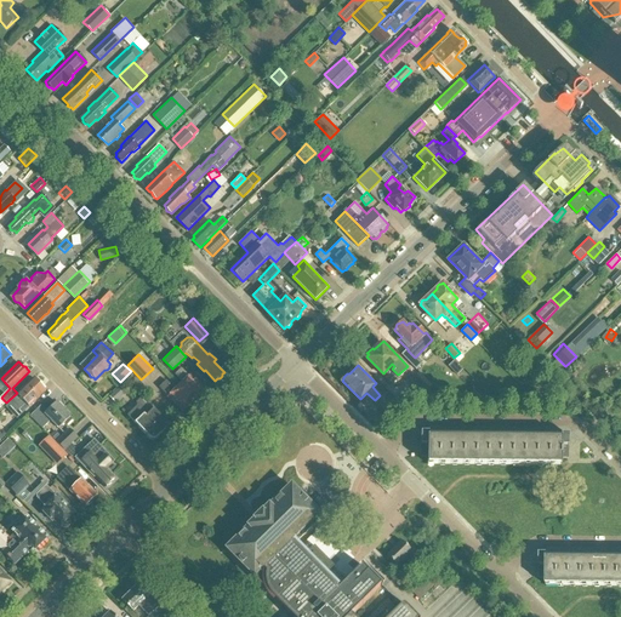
[(182,367),(176,373),(183,382),(180,384),(194,400),(197,398),(198,398),(200,396),(200,394),(205,389),(191,373),(189,375),(182,367)]
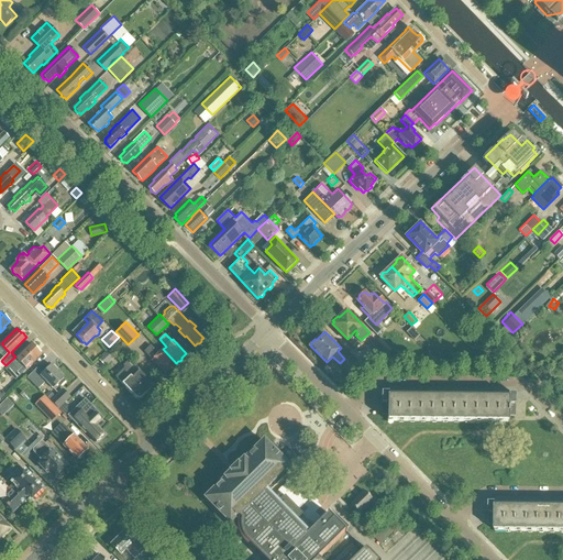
[(31,363),(41,353),(35,348),(35,347),(34,344),(32,344),(31,343),(9,364),(17,371),(23,364),(26,368),(28,366),(30,366),(31,365),(31,363)]
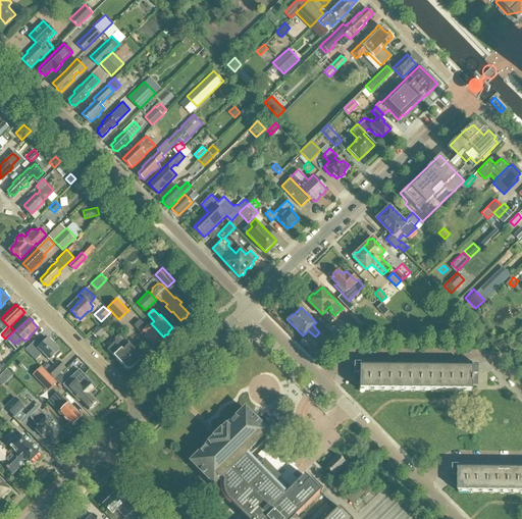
[(117,329),(122,324),(117,319),(112,324),(117,329)]
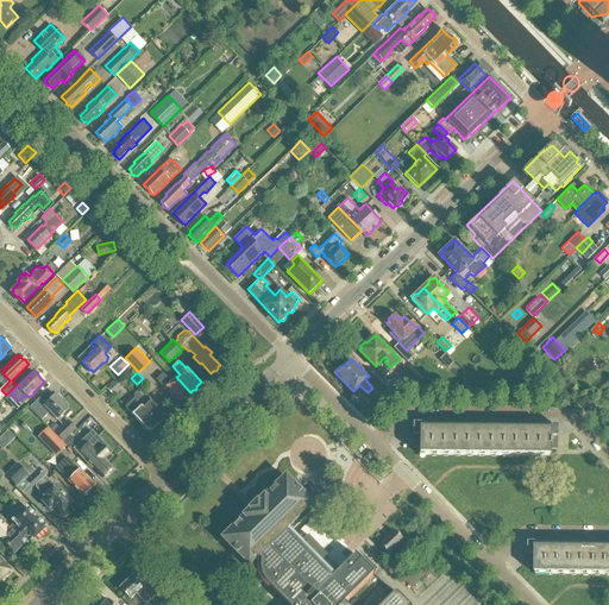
[(190,392),(176,377),(173,380),(165,373),(158,379),(167,388),(165,389),(180,403),(186,397),(187,397),(189,396),(189,394),(190,392)]
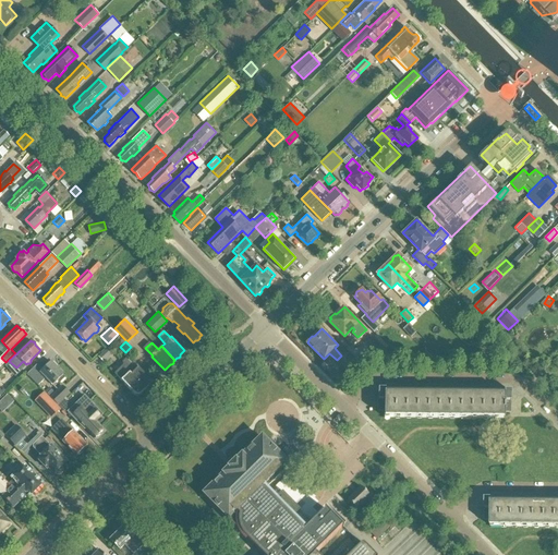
[(104,360),(112,351),(108,346),(98,356),(104,360)]
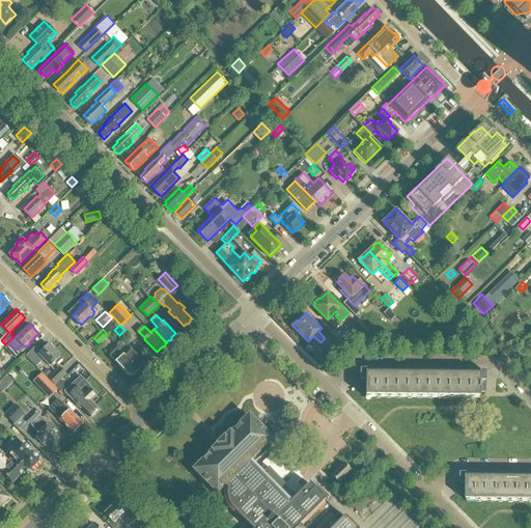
[(117,343),(118,345),(119,344),(126,352),(124,352),(128,354),(124,356),(138,369),(145,362),(139,356),(139,354),(137,352),(135,352),(121,338),(117,343)]
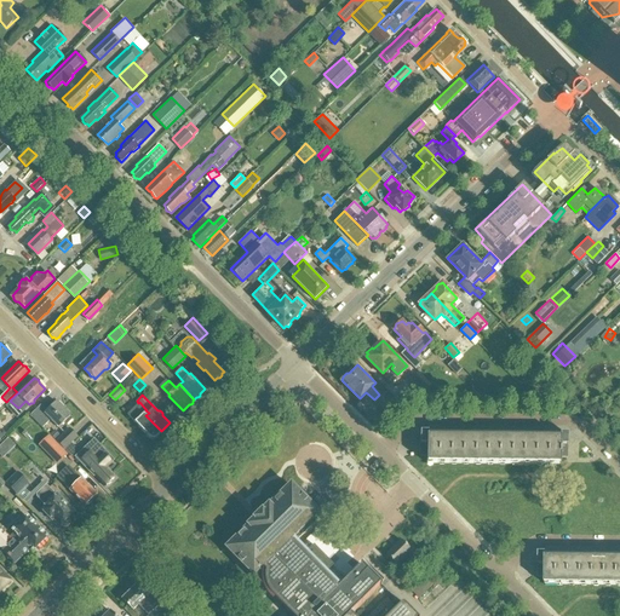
[(67,422),(72,418),(70,415),(72,414),(57,401),(49,409),(42,403),(30,414),(42,426),(51,418),(59,426),(65,421),(67,422)]
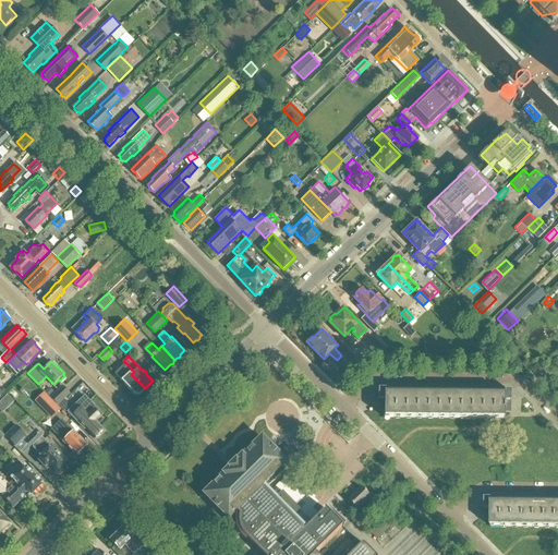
[(145,388),(131,374),(134,372),(131,370),(132,370),(125,362),(124,363),(116,372),(135,393),(141,393),(145,388)]
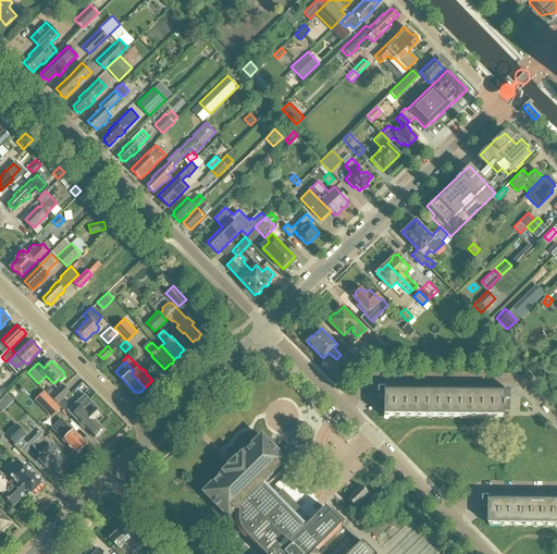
[(360,367),(355,361),(345,371),(349,377),(360,367)]
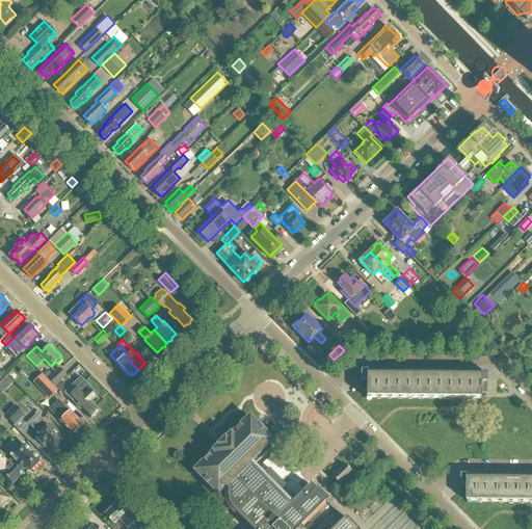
[(59,366),(48,377),(55,385),(67,373),(59,366)]
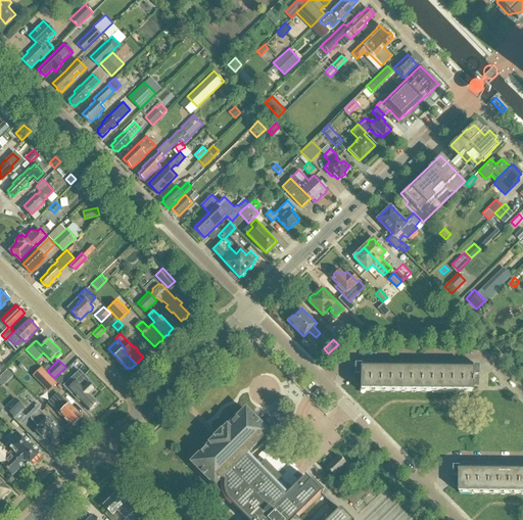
[(47,370),(50,366),(46,362),(42,365),(47,370)]
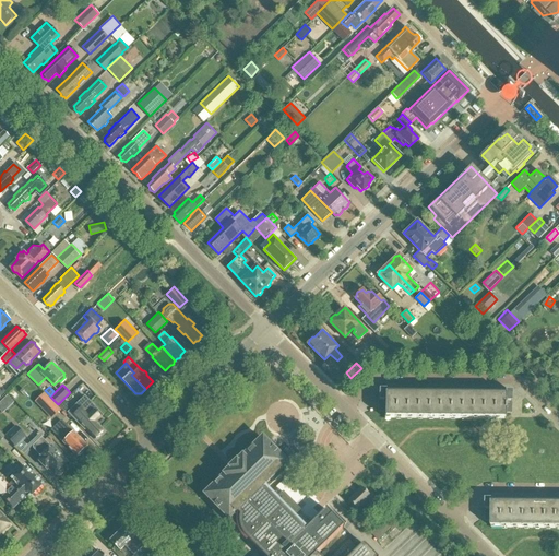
[(72,406),(82,397),(74,389),(64,400),(72,406)]
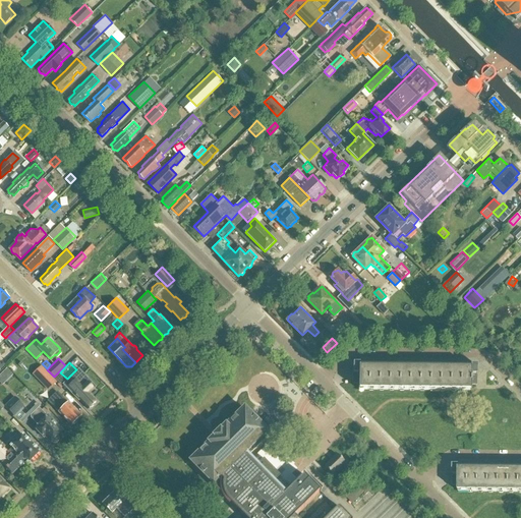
[(470,384),(476,384),(476,363),(352,362),(352,382),(358,383),(358,389),(470,390),(470,384)]
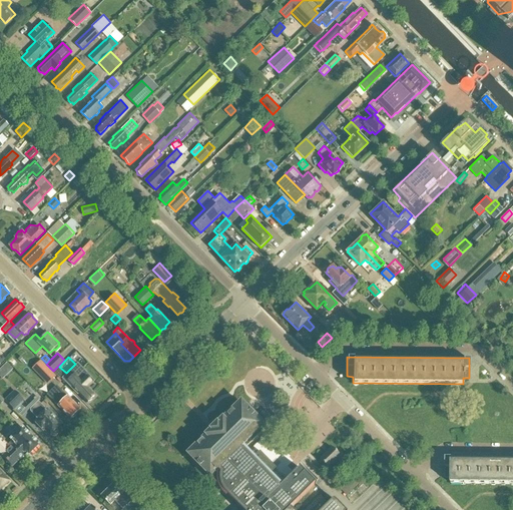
[(12,367),(6,361),(3,364),(9,370),(12,367)]
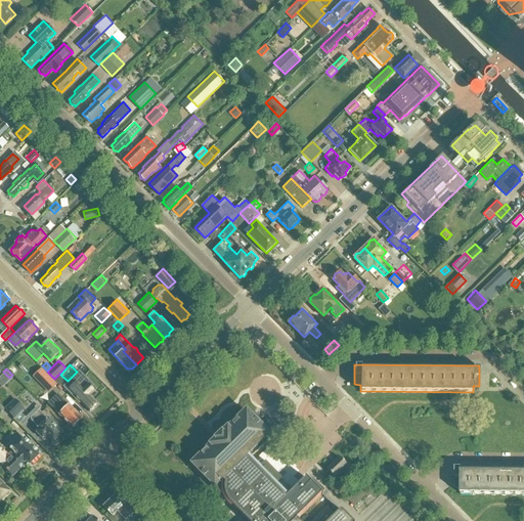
[(38,379),(48,390),(56,382),(46,371),(38,379)]
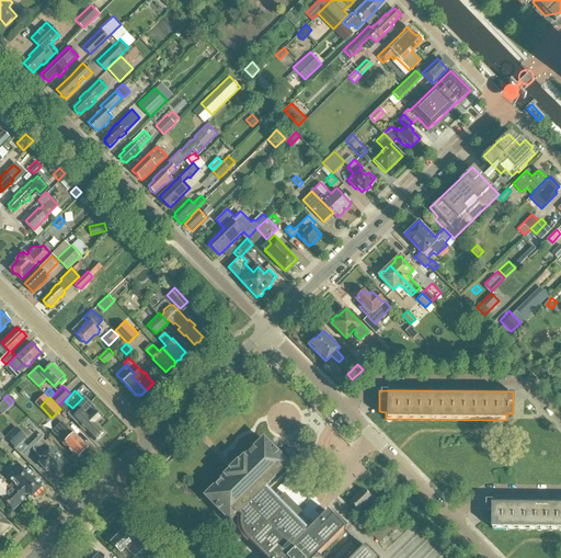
[(102,433),(103,432),(94,423),(101,417),(88,403),(73,418),(80,425),(81,424),(95,439),(98,437),(99,437),(101,435),(102,433)]
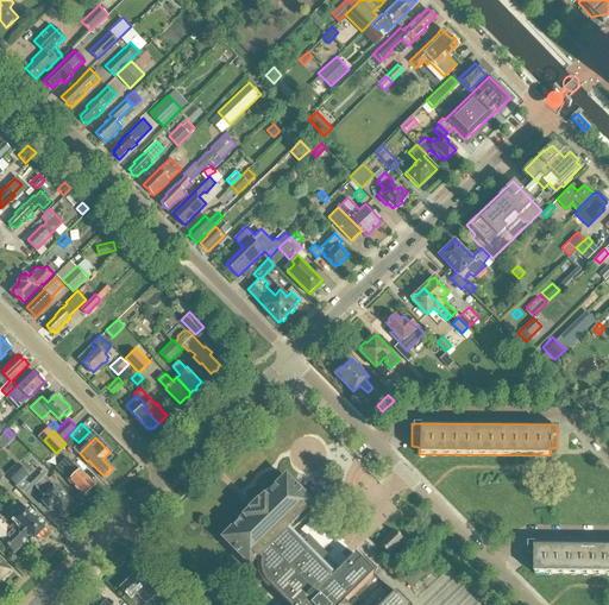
[(17,460),(5,472),(17,485),(29,473),(17,460)]
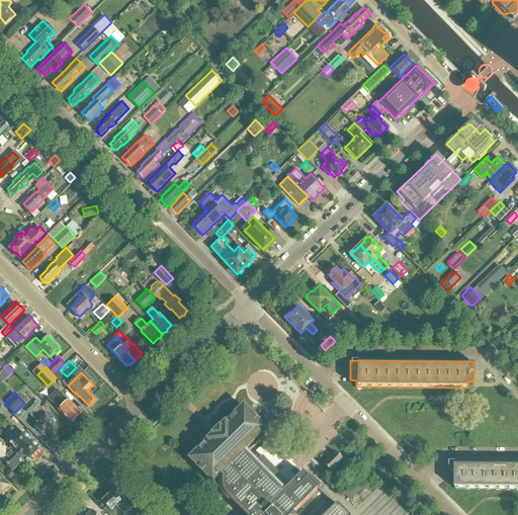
[(76,417),(81,412),(73,404),(73,402),(71,400),(69,400),(68,399),(66,401),(60,395),(53,402),(59,408),(59,409),(71,421),(73,420),(74,420),(76,418),(76,417)]
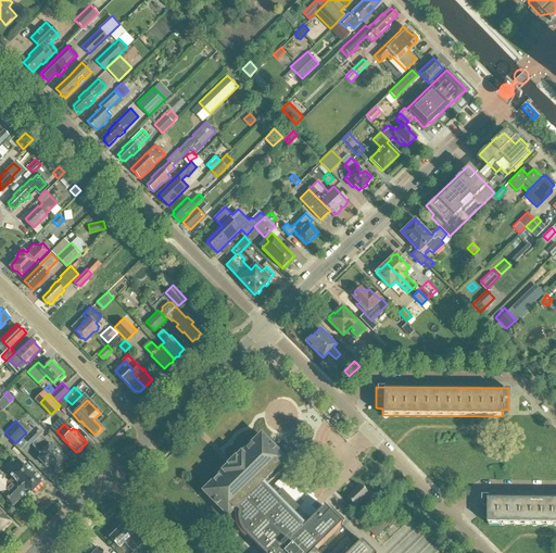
[(48,464),(54,470),(58,472),(59,472),(60,470),(61,469),(62,468),(62,467),(62,466),(61,465),(61,464),(65,459),(60,453),(61,452),(51,442),(50,443),(41,434),(33,442),(33,444),(40,453),(39,453),(40,454),(38,457),(46,465),(48,464)]
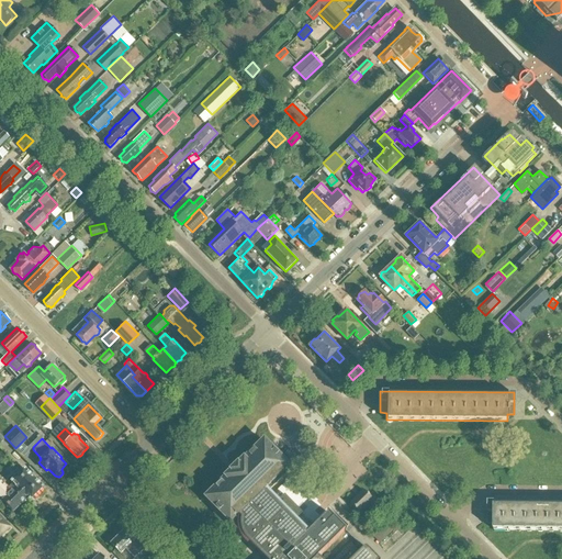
[(379,558),(363,545),(348,558),(318,558),(317,557),(345,529),(326,510),(325,511),(326,512),(305,532),(303,530),(304,530),(293,520),(301,511),(283,493),(274,501),(265,490),(263,490),(262,489),(288,465),(262,438),(243,458),(243,457),(237,464),(236,462),(228,470),(229,471),(223,477),(224,477),(204,496),(229,522),(236,527),(235,528),(265,558),(379,558)]
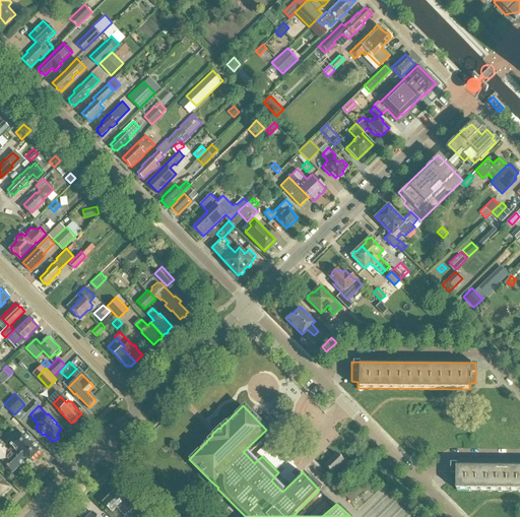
[(27,462),(40,450),(22,433),(10,444),(12,446),(8,450),(1,443),(0,443),(0,457),(3,461),(2,462),(12,472),(25,459),(27,462)]
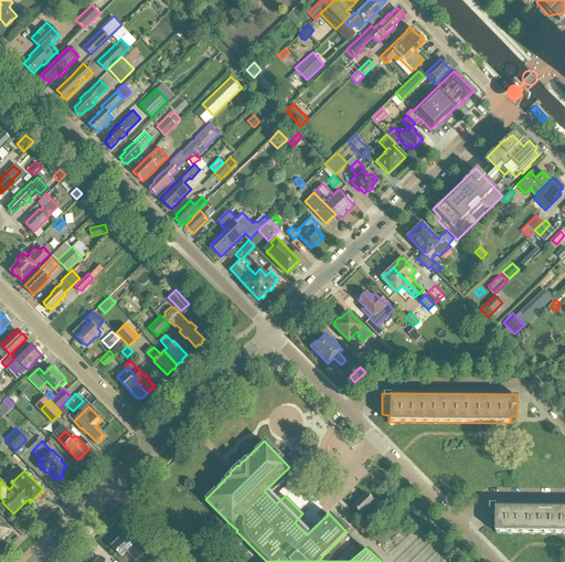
[(373,500),(364,491),(351,505),(360,513),(370,505),(376,511),(382,506),(374,498),(373,500)]
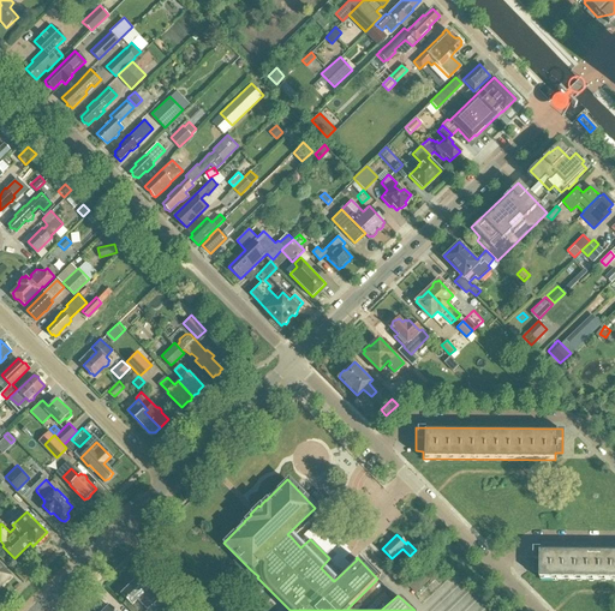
[(614,549),(535,547),(535,571),(541,571),(541,579),(614,579),(614,549)]
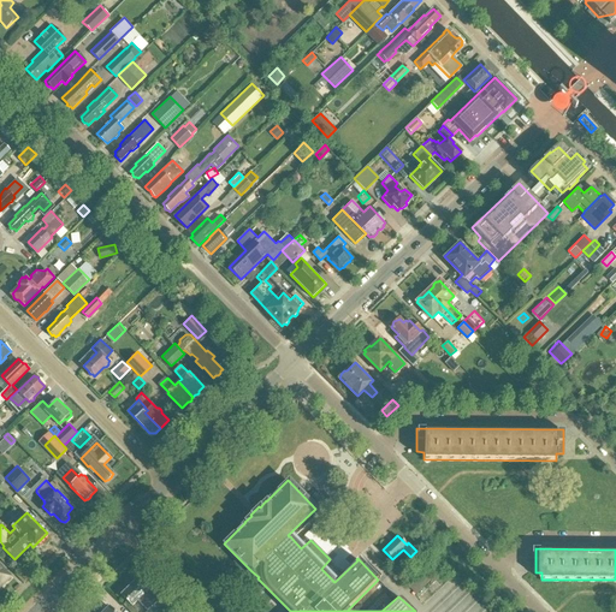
[(0,587),(11,577),(5,570),(5,569),(0,564),(0,587)]
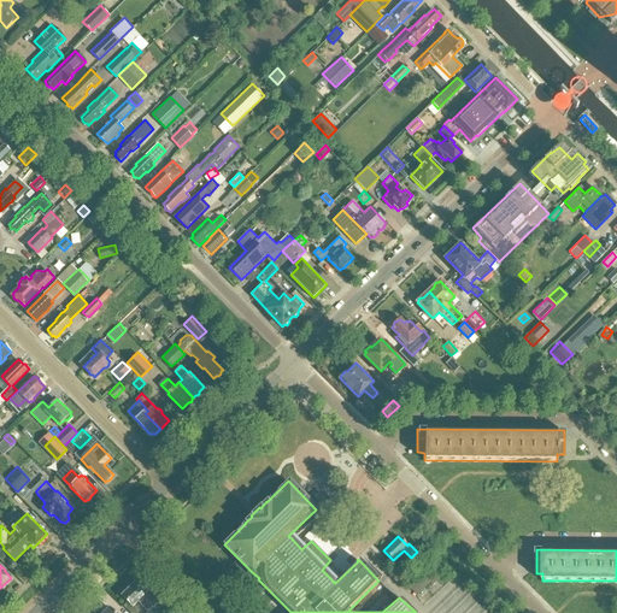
[(416,594),(434,578),(424,567),(407,584),(416,594)]
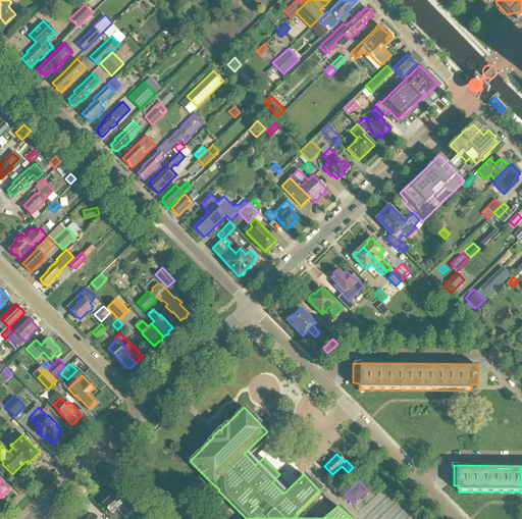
[(125,517),(133,510),(124,501),(124,500),(116,491),(104,504),(112,512),(116,508),(125,517)]
